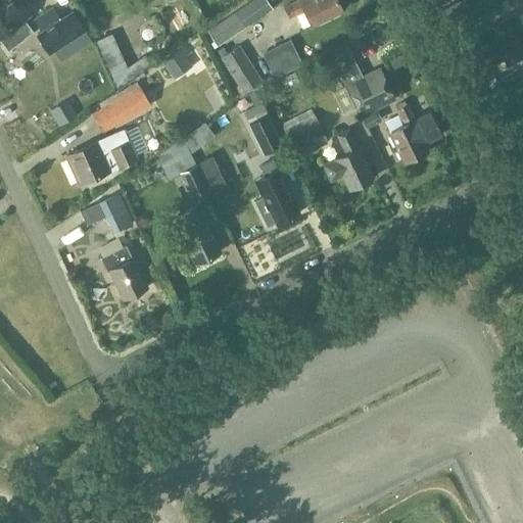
[(11,0),(7,4),(3,0),(0,0),(0,40),(8,52),(26,39),(34,33),(25,19),(30,15),(18,0),(11,0)]
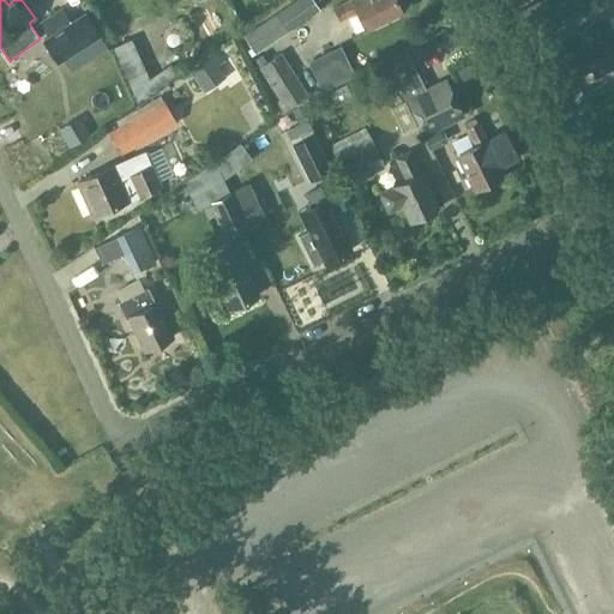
[(298,0),(244,36),(257,54),(321,11),(313,0),(298,0)]
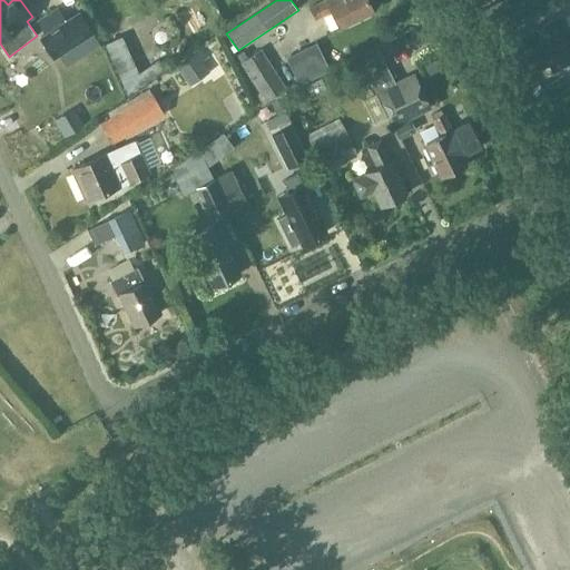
[(315,21),(333,13),(340,28),(374,12),(367,0),(325,0),(308,9),(315,21)]
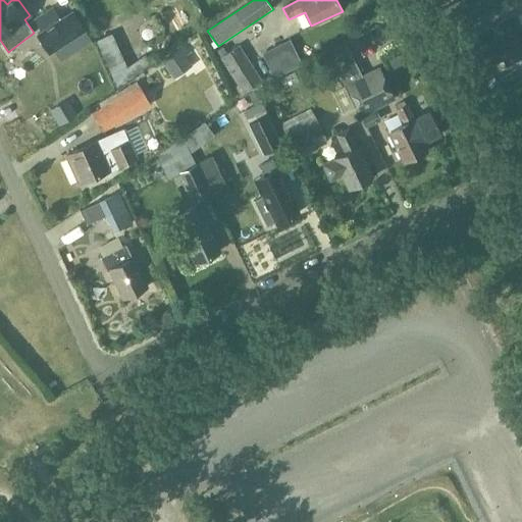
[(72,11),(37,35),(49,55),(86,32),(72,11)]
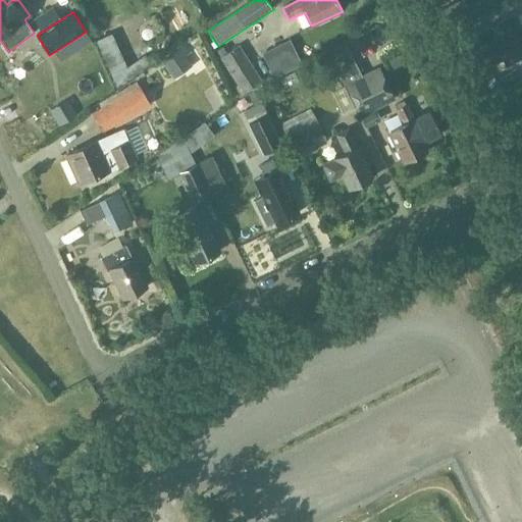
[(521,25),(517,15),(472,37),(487,66),(502,59),(506,67),(508,66),(507,65),(521,57),(521,25)]
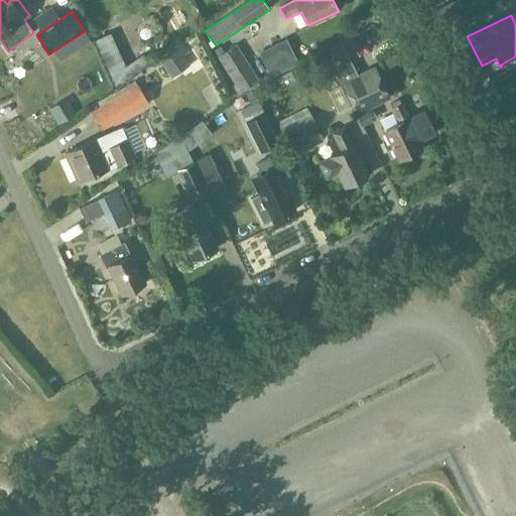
[(260,81),(237,44),(219,56),(242,92),(260,81)]
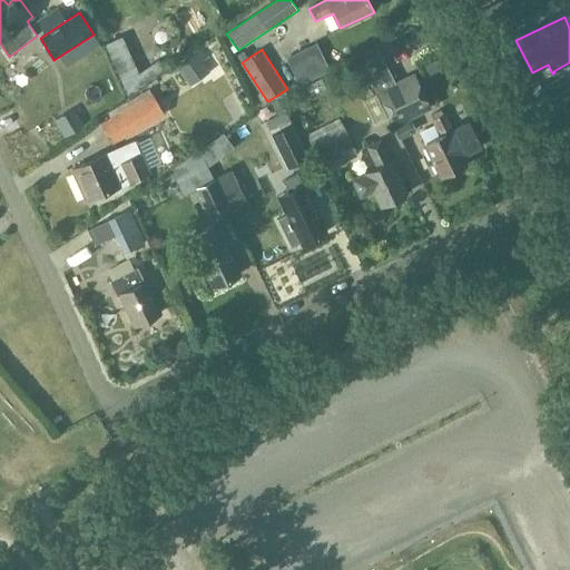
[(361,58),(376,92),(394,84),(377,49),(361,58)]
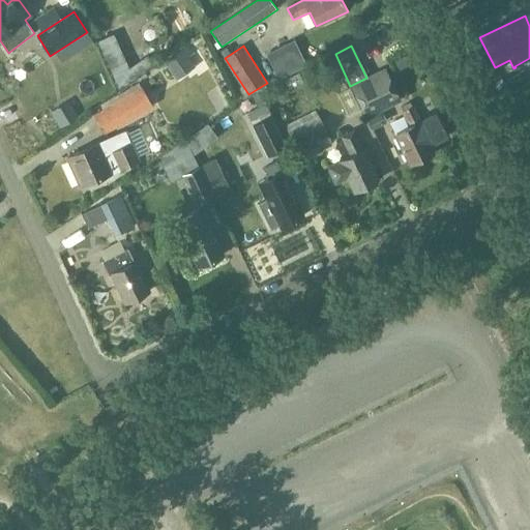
[(194,67),(181,49),(164,60),(177,79),(194,67)]
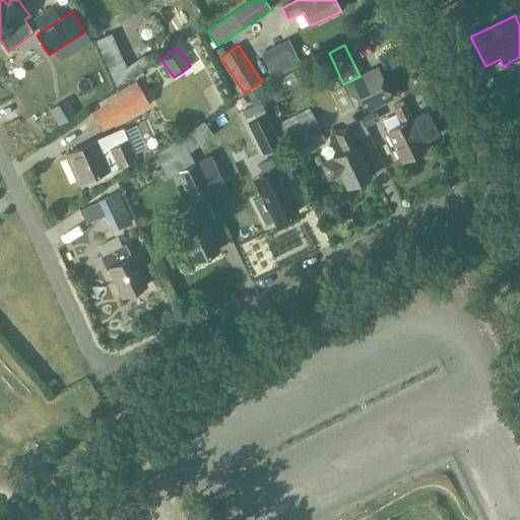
[(267,66),(273,77),(299,65),(294,54),(267,66)]
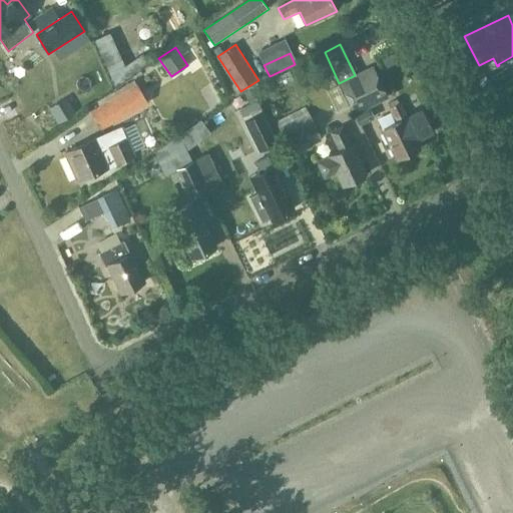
[(386,68),(395,63),(391,55),(382,59),(386,68)]
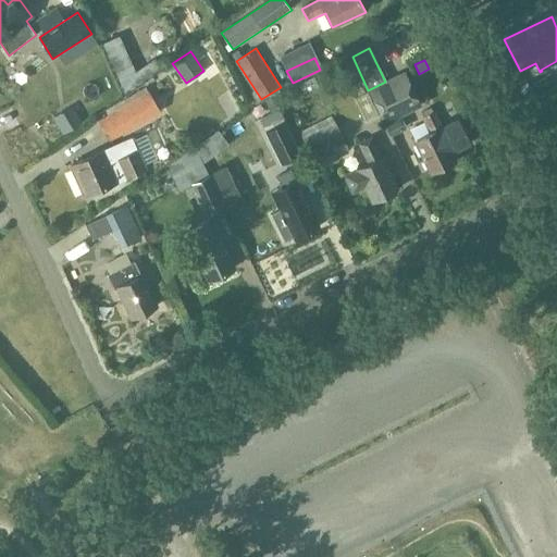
[(368,90),(369,93),(382,120),(385,125),(421,108),(405,73),(385,82),(368,90)]
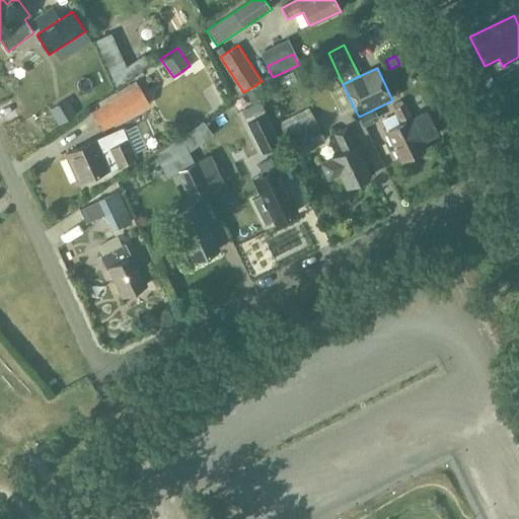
[(102,132),(150,104),(137,82),(99,103),(101,106),(91,113),(102,132)]
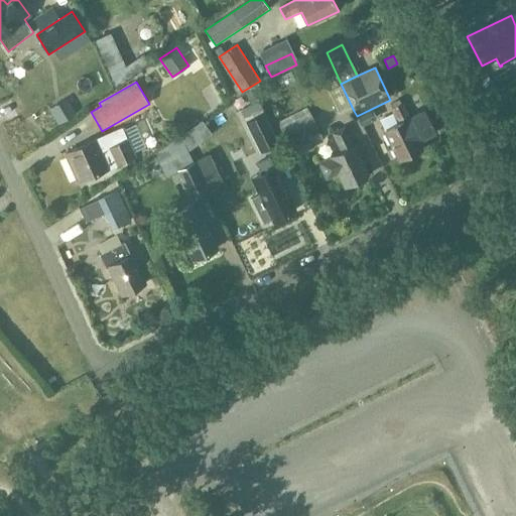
[(256,100),(251,90),(243,95),(248,105),(256,100)]
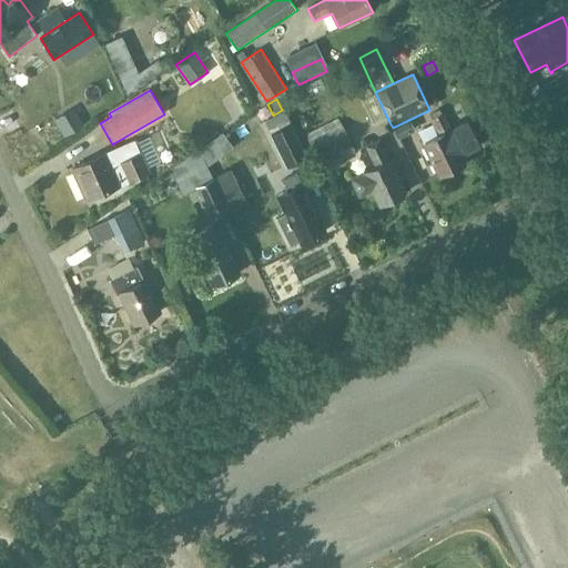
[(56,121),(66,137),(82,125),(72,111),(56,121)]
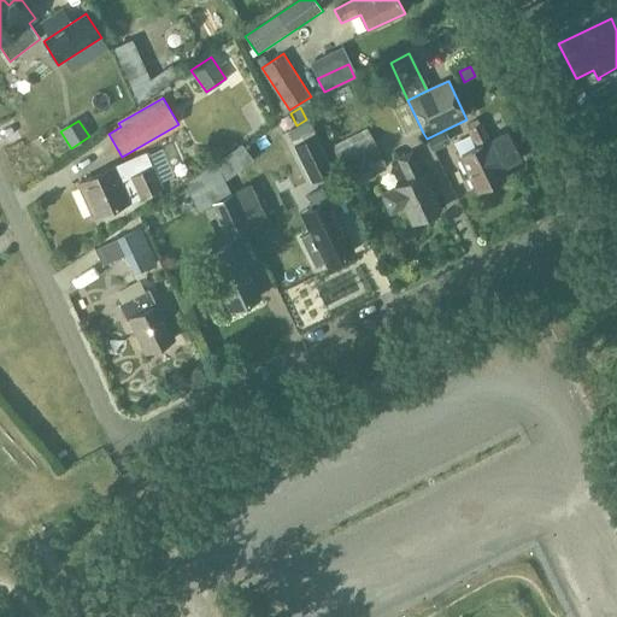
[(482,123),(468,130),(477,148),(460,157),(477,192),(505,178),(500,170),(523,158),(510,129),(489,139),(482,123)]
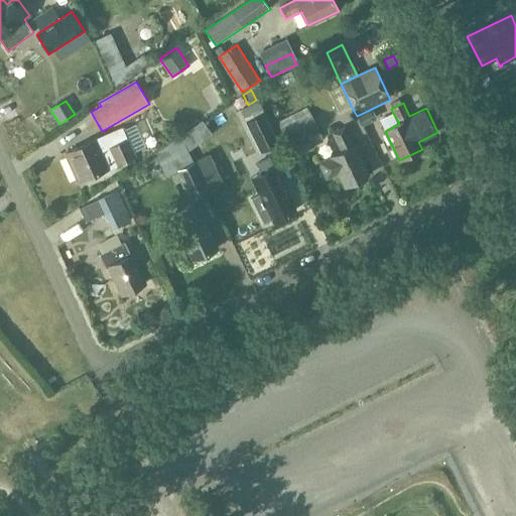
[(307,109),(278,123),(284,135),(279,137),(284,147),(290,144),(294,153),(323,140),(307,109)]
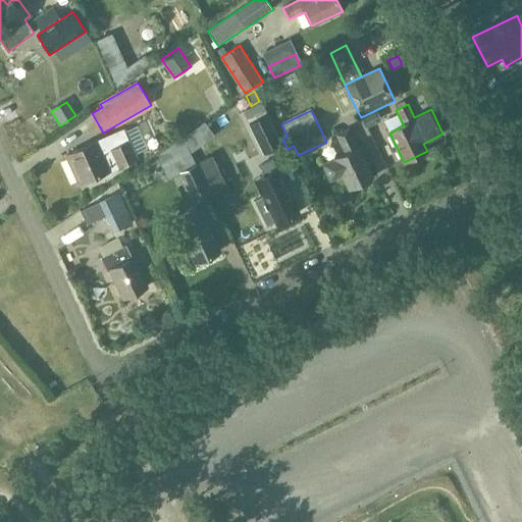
[(264,113),(245,122),(262,156),(280,147),(264,113)]
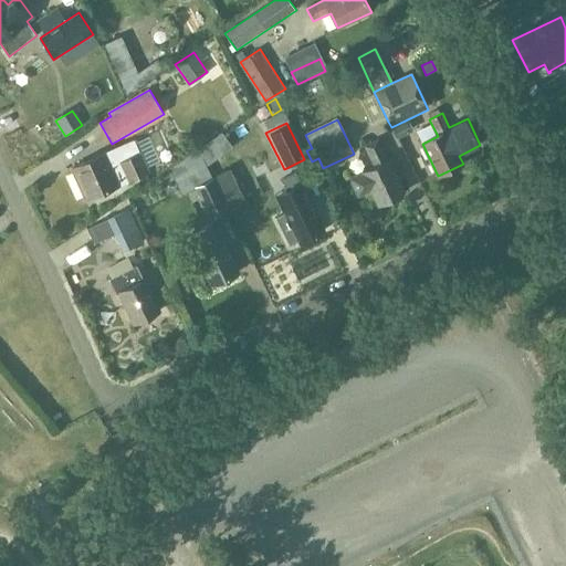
[(364,146),(373,168),(350,179),(358,196),(370,189),(378,205),(405,192),(398,180),(402,178),(394,158),(387,161),(379,140),(364,146)]
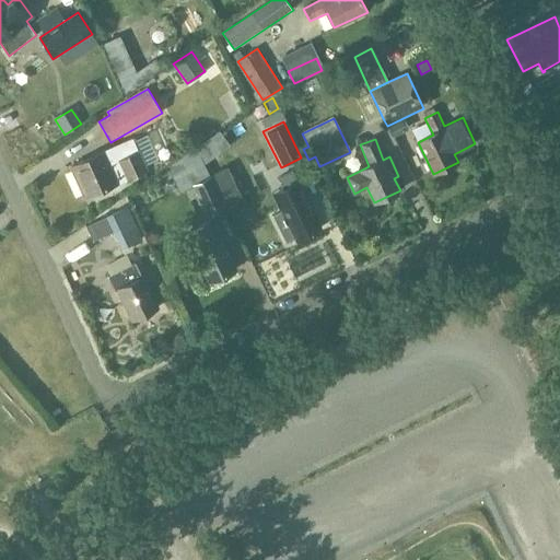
[(132,140),(90,159),(71,167),(85,198),(148,171),(140,152),(139,153),(132,140)]
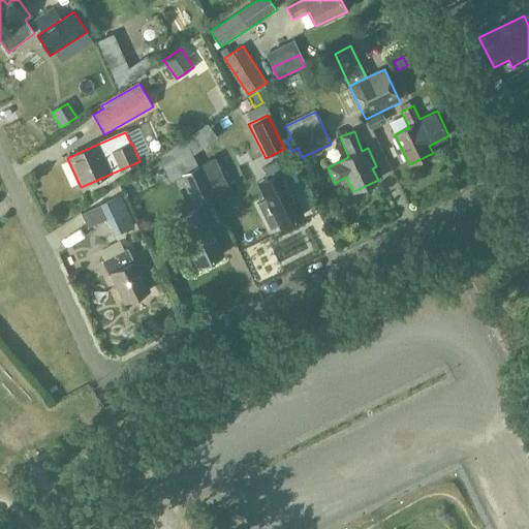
[(256,189),(236,145),(214,154),(236,199),(256,189)]
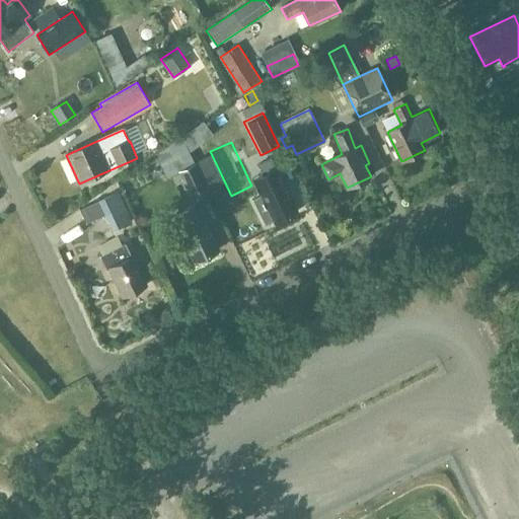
[(213,200),(228,193),(210,155),(196,162),(211,195),(213,200)]
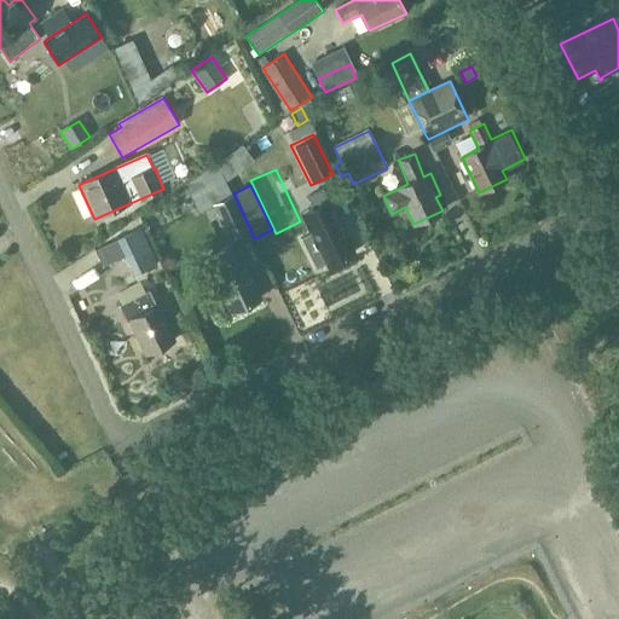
[(310,197),(323,226),(311,232),(328,266),(354,253),(337,218),(337,219),(324,190),(310,197)]
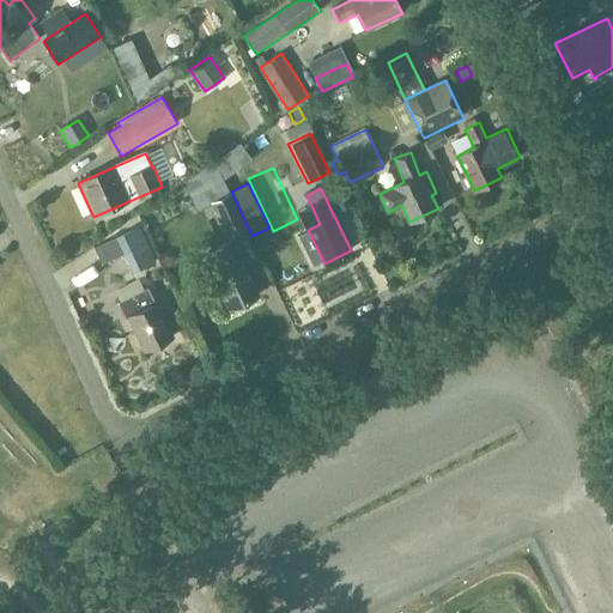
[(211,201),(229,240),(249,230),(231,192),(211,201)]
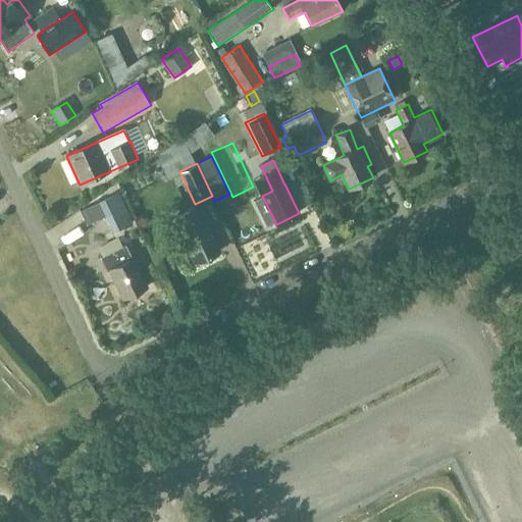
[(103,201),(81,211),(87,225),(107,217),(113,230),(132,223),(119,194),(103,201)]
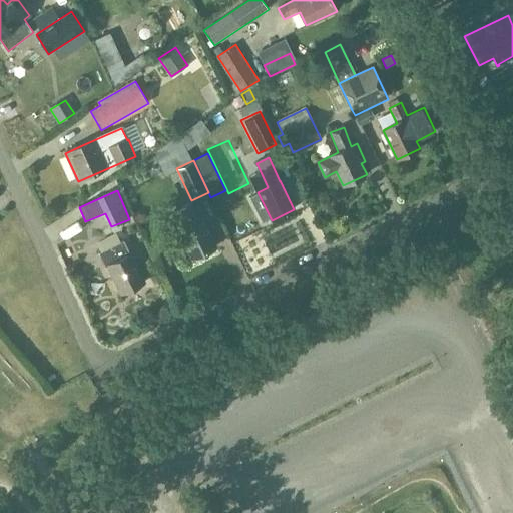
[(178,254),(188,249),(193,259),(215,247),(201,219),(196,207),(184,213),(189,225),(169,235),(178,254)]
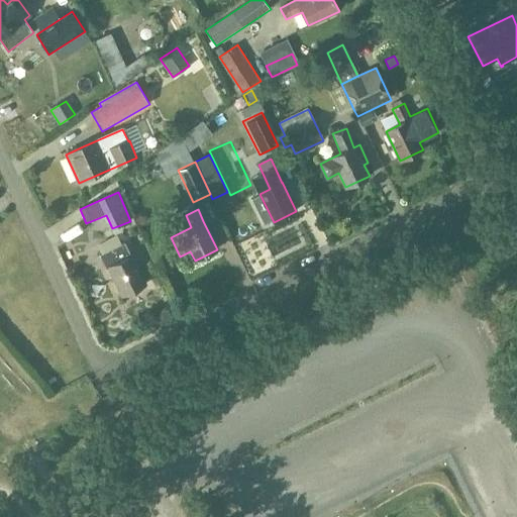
[(77,222),(58,233),(65,244),(84,233),(77,222)]
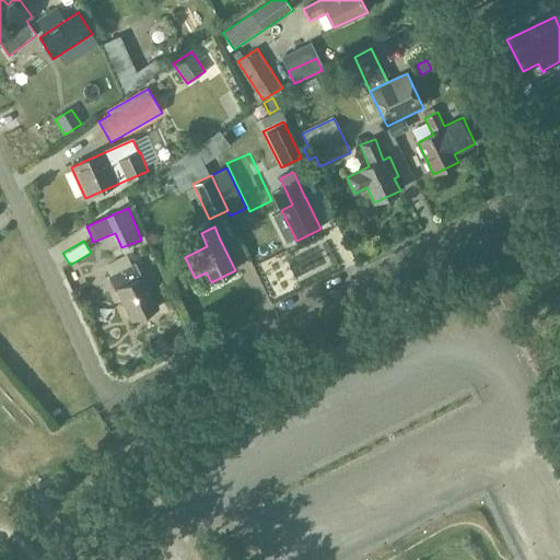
[(116,292),(119,291),(133,321),(158,308),(136,264),(108,277),(116,292)]
